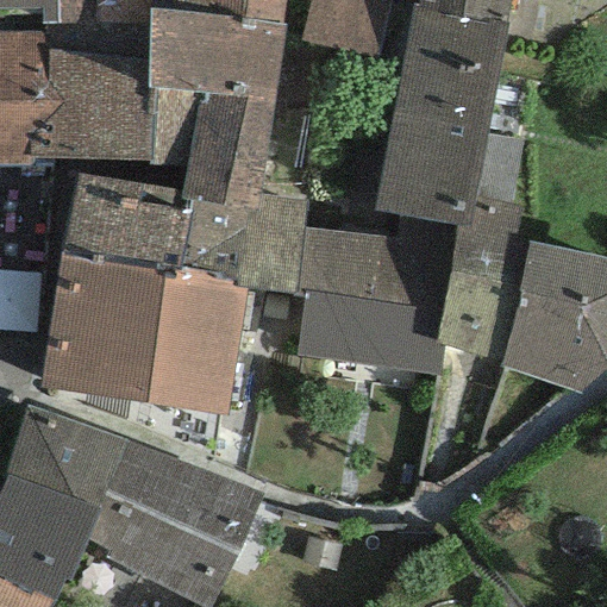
[(0,0),(0,5),(41,5),(41,23),(49,22),(57,24),(56,0),(0,0)]
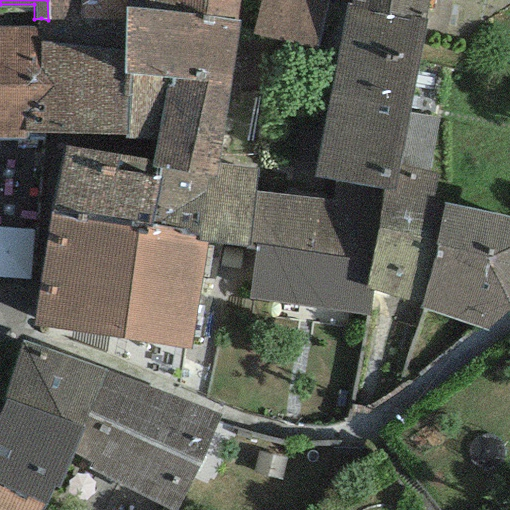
[(141,7),(141,0),(47,0),(48,20),(127,20),(126,6),(141,7)]
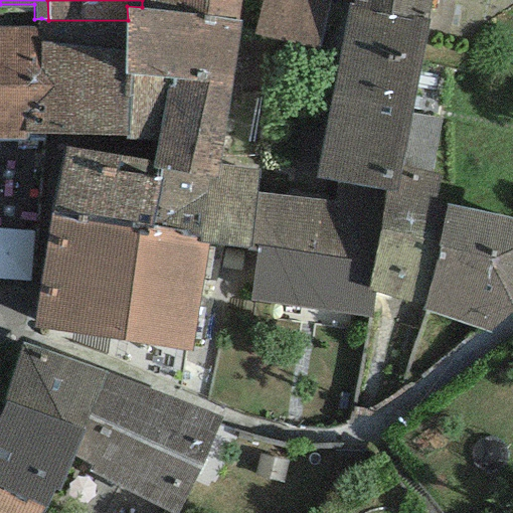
[(238,17),(240,0),(142,0),(142,7),(238,17)]
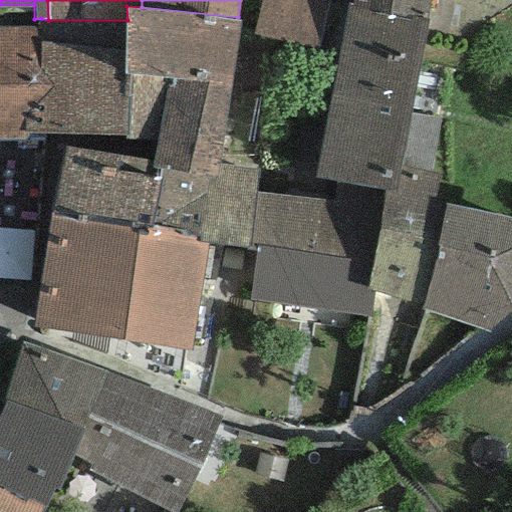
[(262,0),(254,34),(319,48),(330,0),(262,0)]
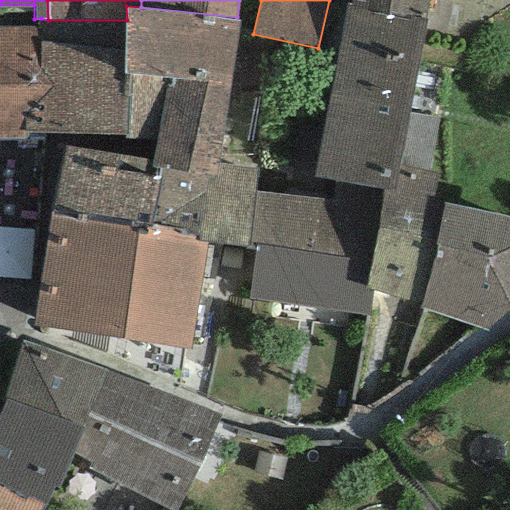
[(348,0),(347,4),(425,20),(429,0),(348,0)]
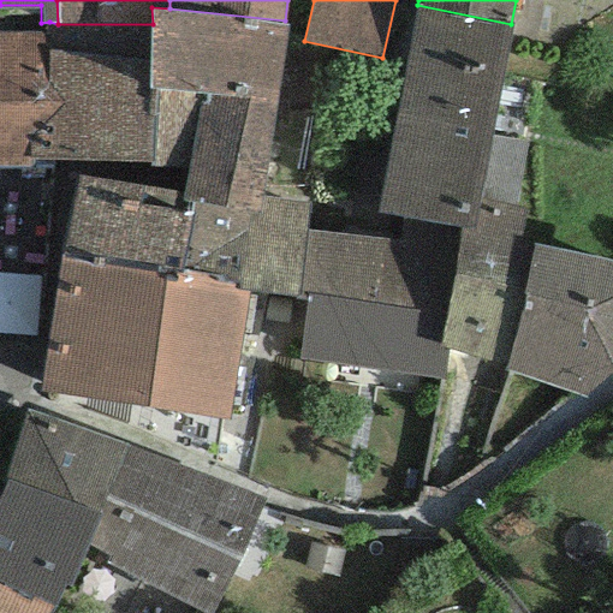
[(511,24),(417,5),(379,208),(402,213),(463,224),(475,226),(481,197),(511,24)]
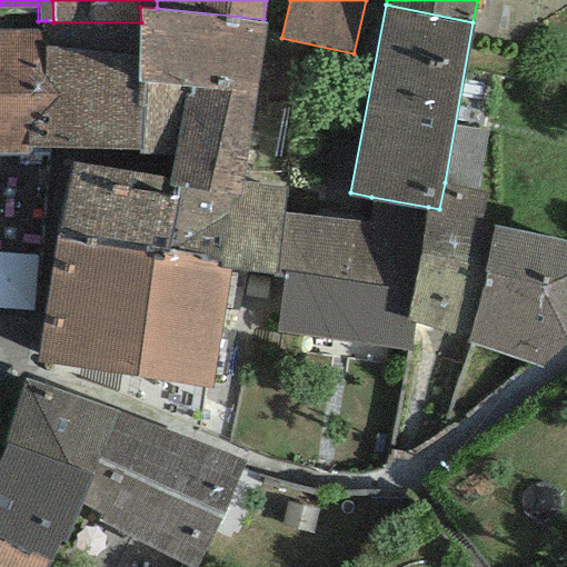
[(244,181),(264,19),(157,8),(140,7),(141,22),(139,51),(137,82),(147,81),(142,148),(142,155),(178,156),(172,177),(170,183),(179,185),(242,194),(244,181)]
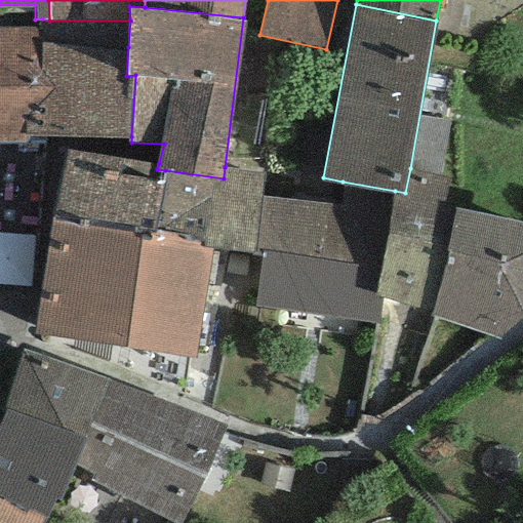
[(0,27),(0,141),(27,144),(26,135),(47,136),(131,136),(135,75),(126,76),(128,47),(48,41),(41,41),(39,29),(0,27)]
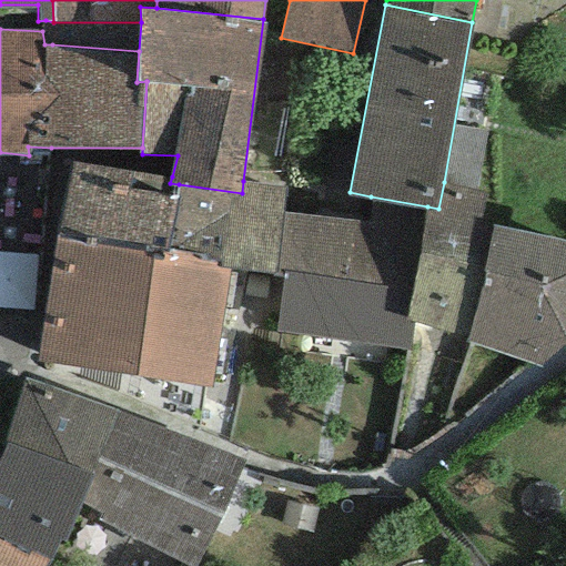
[(172,177),(73,161),(58,239),(165,258),(179,184),(170,183),(172,177)]
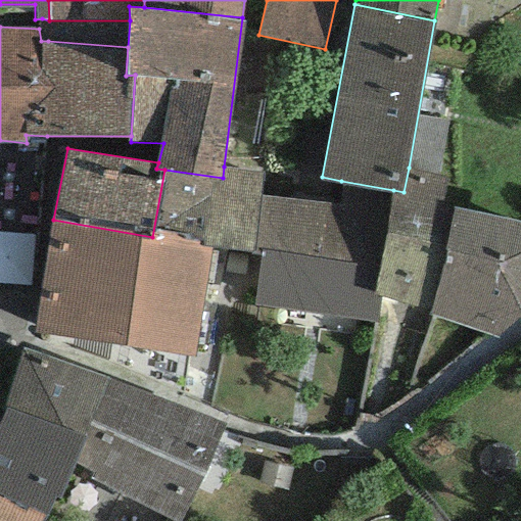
[(223,178),(164,170),(152,237),(211,247),(254,251),(255,245),(261,194),(263,172),(224,167),(223,178)]
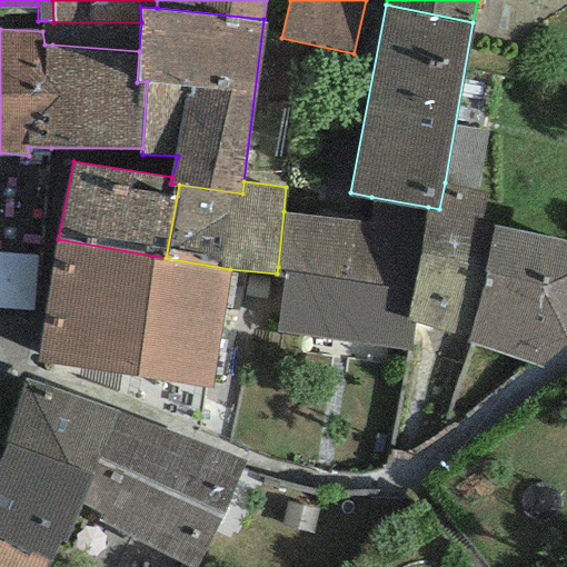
[(487,195),(445,182),(439,209),(428,207),(415,287),(409,321),(416,322),(470,336),(495,225),(481,224),(487,195)]
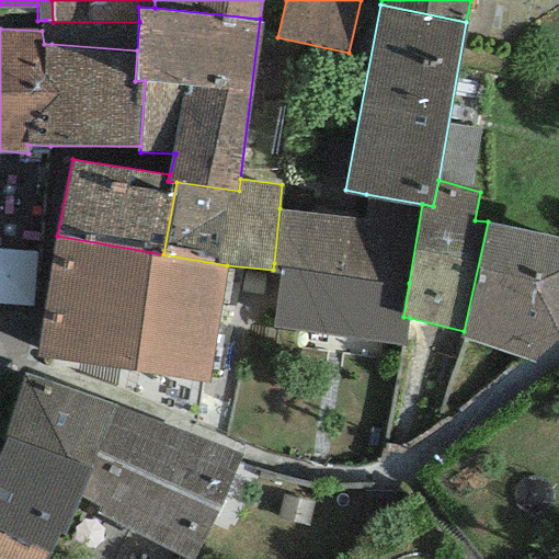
[(409,283),(422,204),(366,194),(366,216),(280,208),(274,263),(282,264),(409,283)]
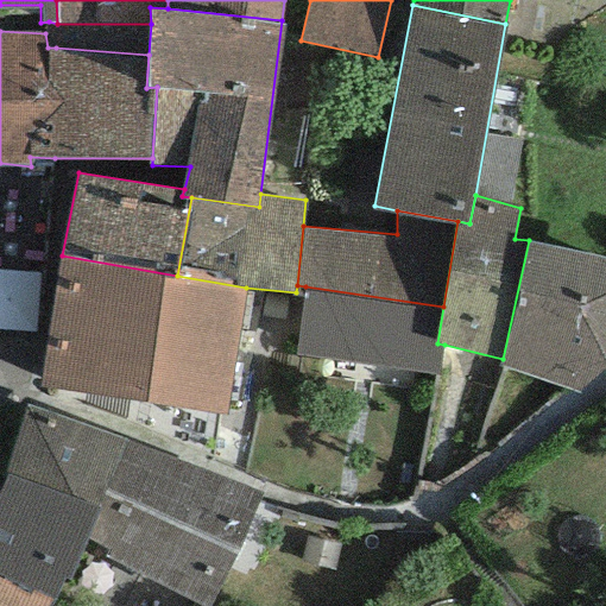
[(605,258),(529,240),(503,359),(500,367),(579,389),(605,365),(605,258)]
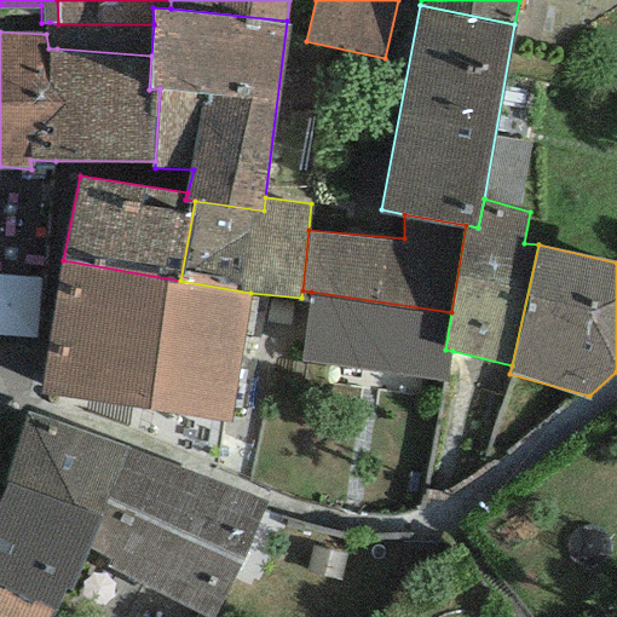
[(180,281),(63,260),(41,392),(231,420),(251,293),(180,281)]
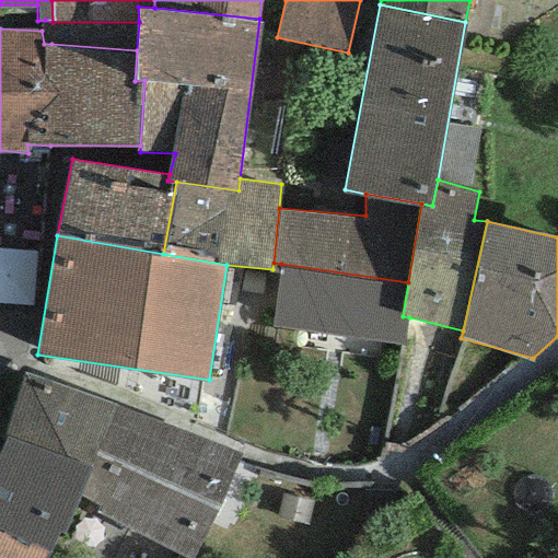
[(403,316),(408,282),(281,264),(270,325),(404,347),(409,317),(403,316)]
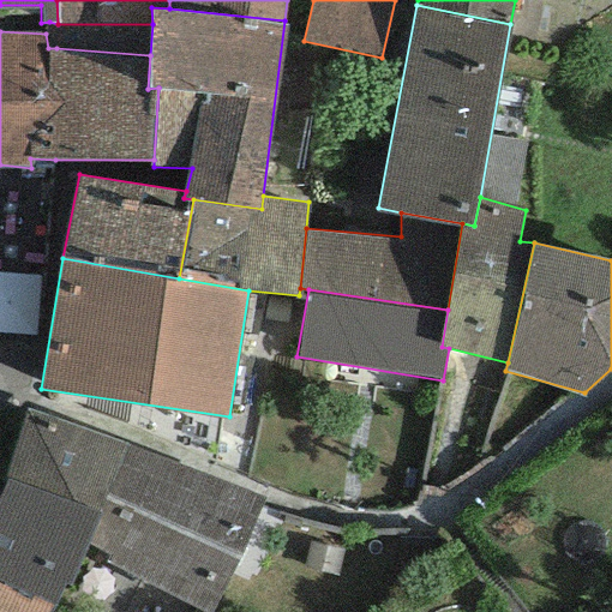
[(126,444),(28,407),(6,478),(100,510),(126,444)]
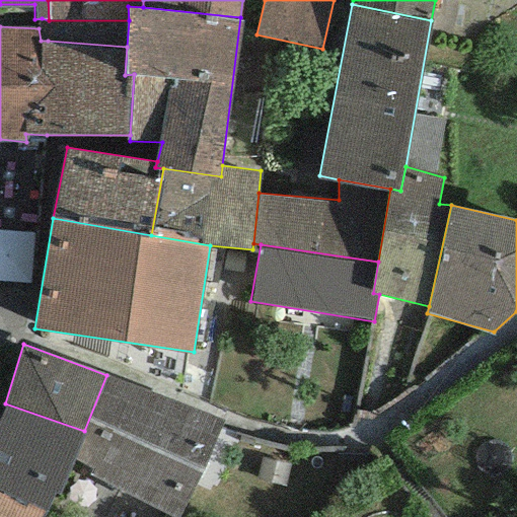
[(178,516),(226,423),(106,375),(84,431),(74,459),(91,467),(88,473),(173,516),(178,516)]
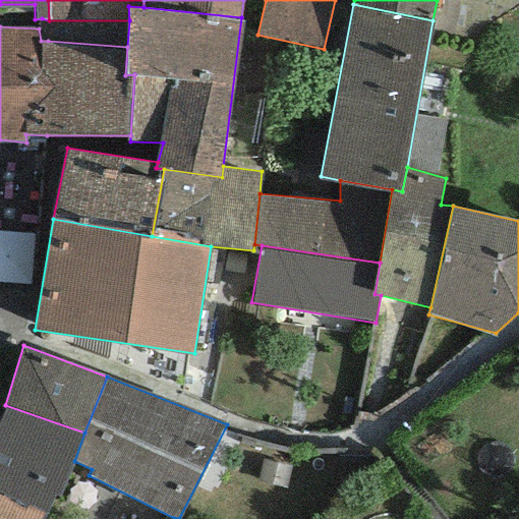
[(74,461),(84,433),(5,405),(0,416),(0,492),(45,509),(55,493),(61,497),(74,461)]
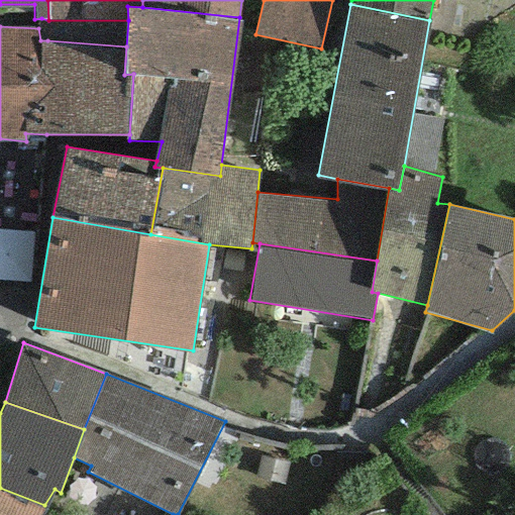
[(0,514),(38,514),(44,505),(0,488),(0,514)]
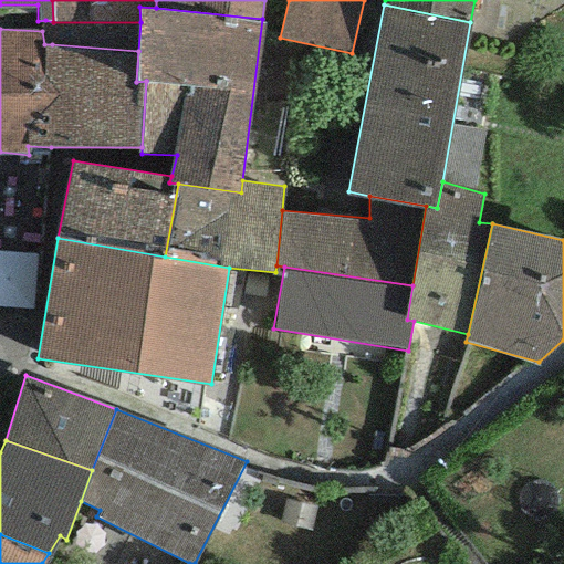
All buildings are outlined.
